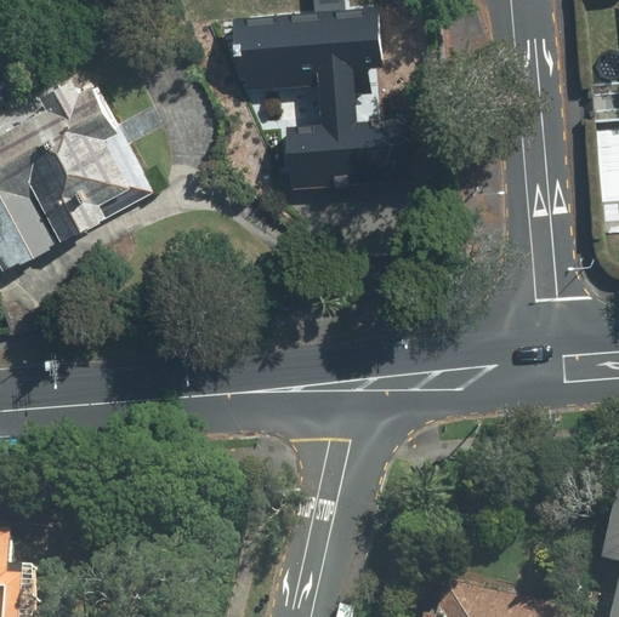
[(255,92),(271,83),(342,186),(410,141),(340,38),(346,34),(322,0),(263,0),(215,34),(255,92)]
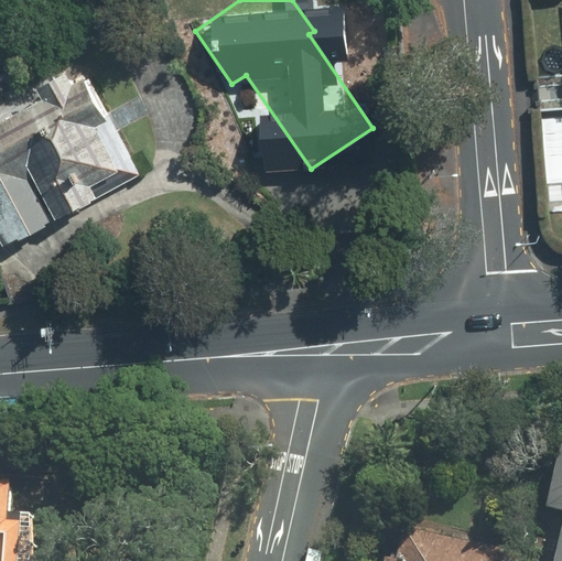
[(0,239),(6,249),(140,174),(87,78),(75,85),(67,71),(38,87),(44,97),(0,121),(0,166),(3,173),(0,174),(0,239)]
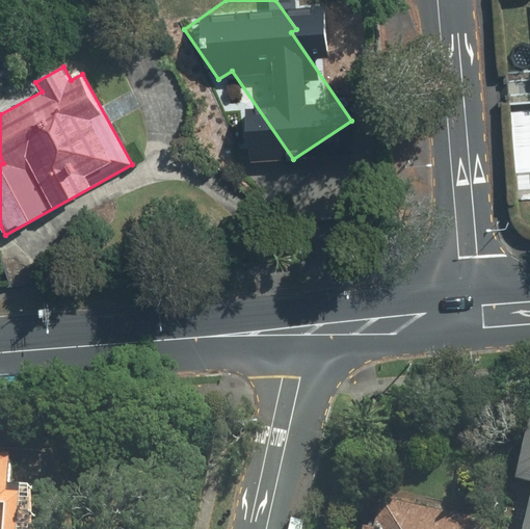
[(529,528),(529,423),(527,423),(513,488),(529,492),(529,506),(526,528),(529,528)]
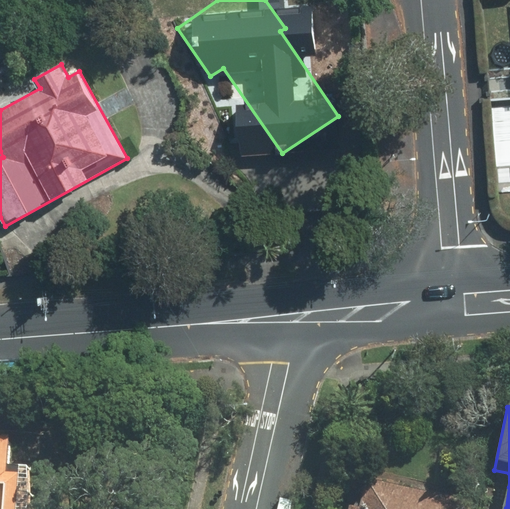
[(30,508),(34,448),(0,446),(0,508),(30,508)]
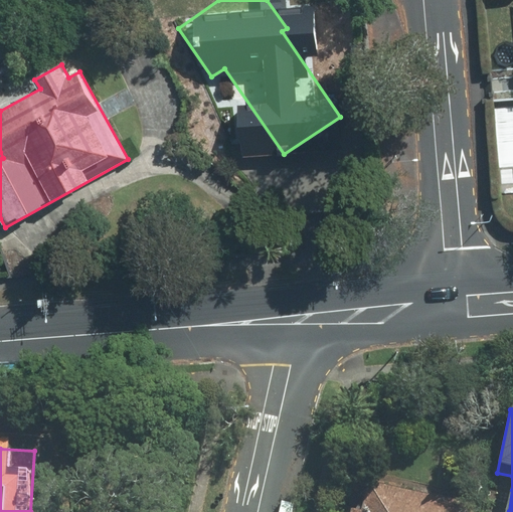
[(474,511),(375,488),(357,484),(350,511),(474,511)]
